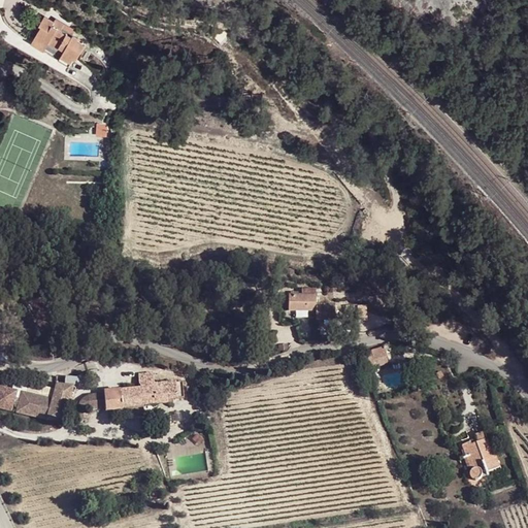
[(62,29),(65,23),(55,17),(53,20),(43,14),(37,24),(40,28),(33,38),(69,62),(73,56),(76,58),(85,43),(75,38),(76,36),(72,34),(71,35),(62,29)]
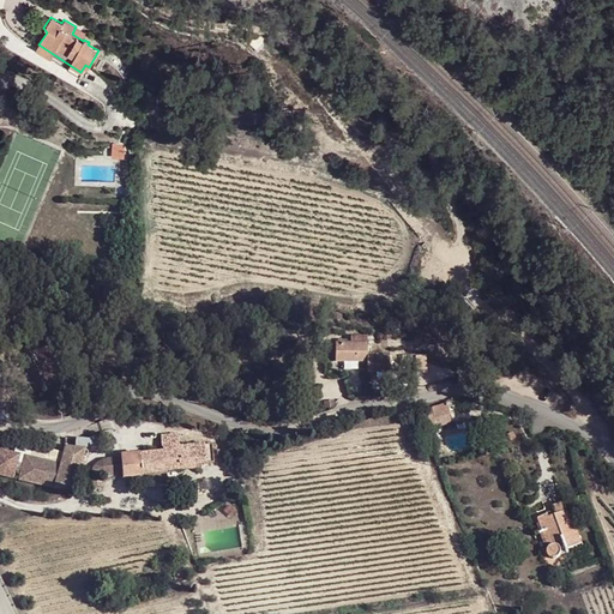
[(84,40),(88,35),(76,26),(72,34),(83,41),(84,40)]
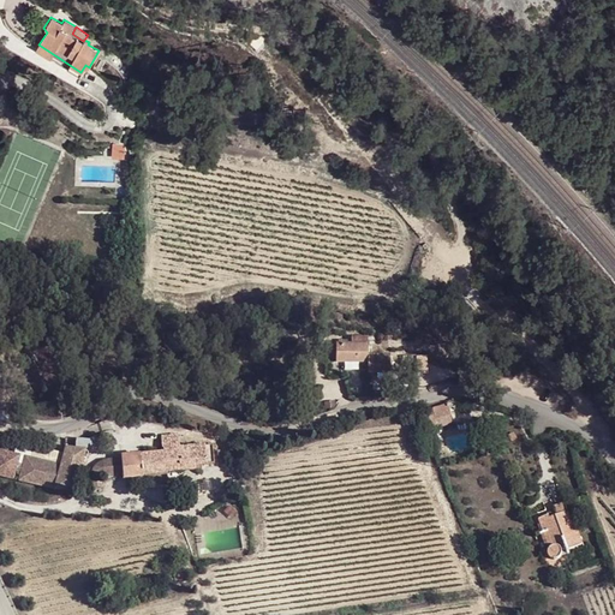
[(267,42),(257,33),(246,45),(256,53),(267,42)]
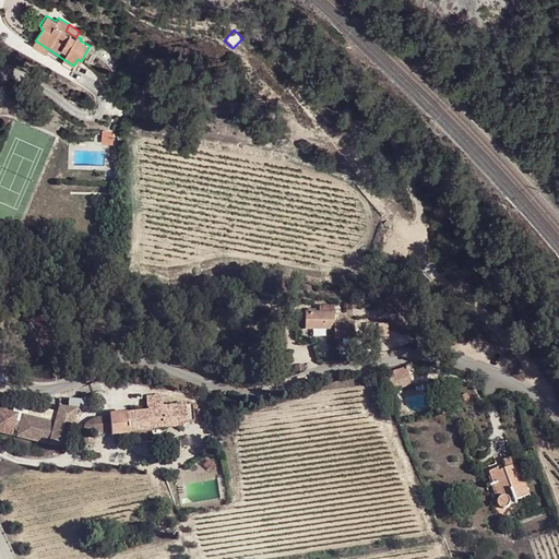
[(333,311),(305,311),(305,328),(334,328),(334,336),(354,336),(353,321),(334,320),(333,311)]
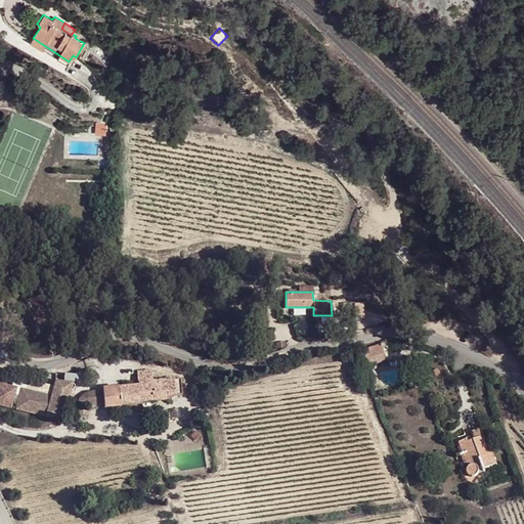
[(363,302),(354,302),(355,315),(364,315),(363,302)]
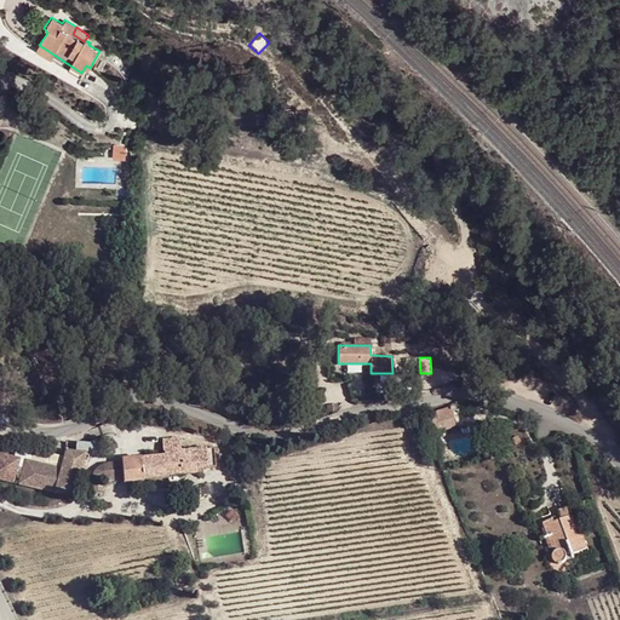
[(441,422),(455,417),(455,415),(461,414),(459,405),(437,412),(437,413),(425,415),(428,424),(437,422),(441,420),(441,422)]
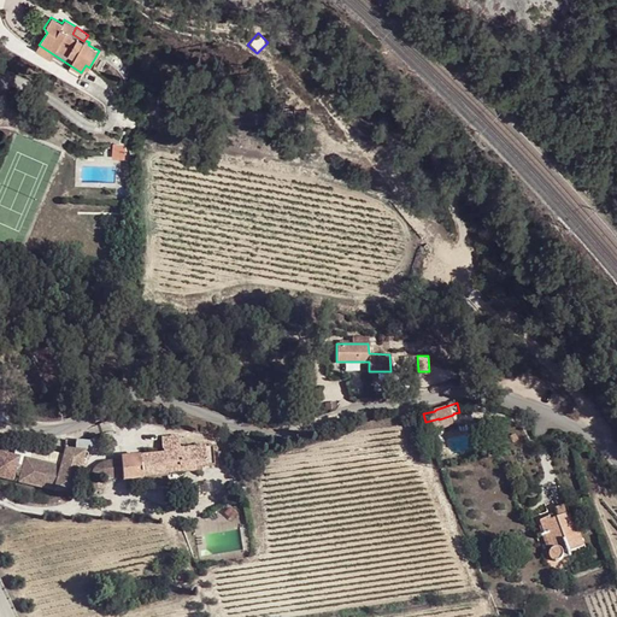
[(438,430),(456,425),(453,415),(439,419),(439,418),(435,419),(438,430)]
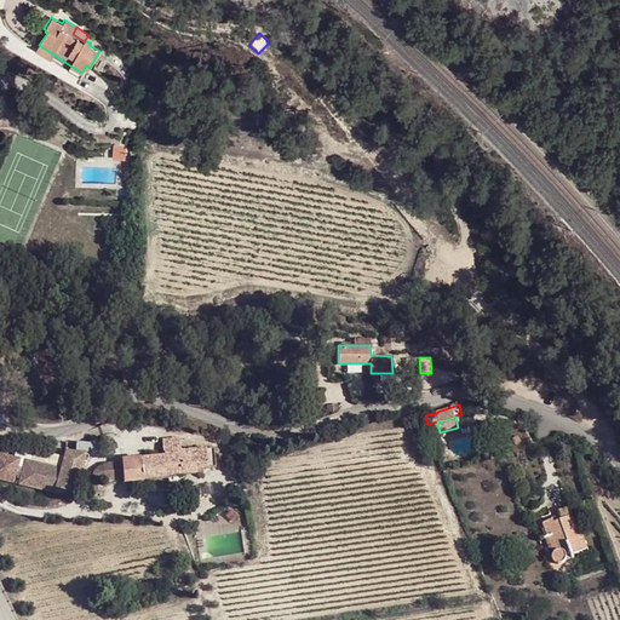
[(166,459),(165,459),(166,476),(167,486),(170,486),(168,476),(201,472),(201,469),(214,468),(213,449),(191,451),(193,454),(182,455),(181,452),(179,440),(162,441),(164,452),(166,452),(166,459)]
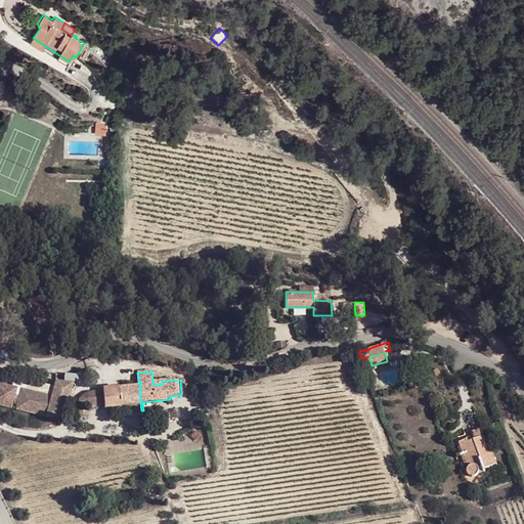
[(78,375),(68,375),(64,383),(73,384),(74,381),(75,379),(78,375)]
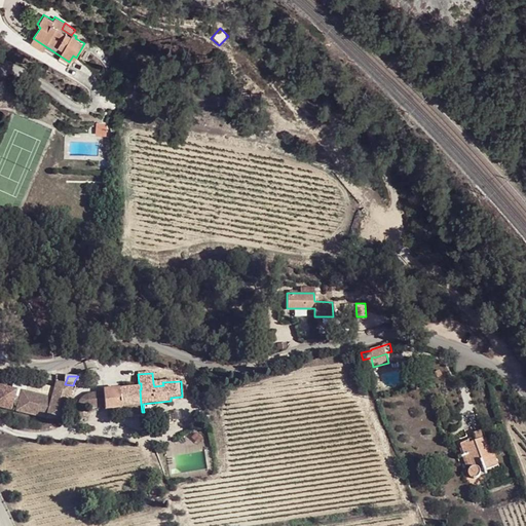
[(237,384),(238,392),(258,389),(256,380),(237,384)]
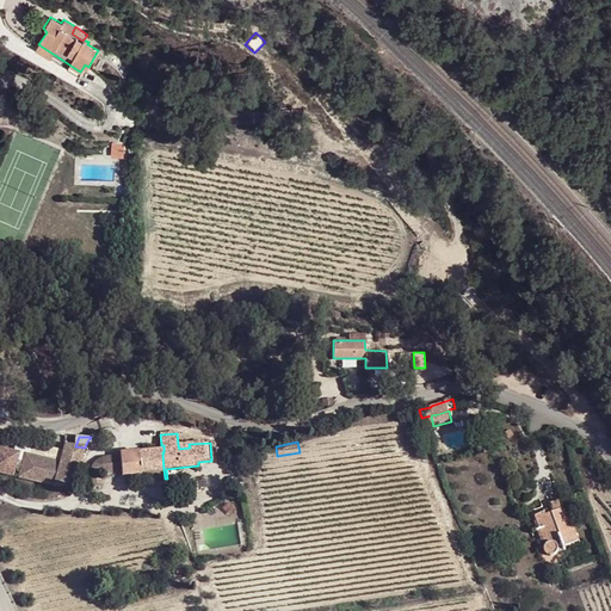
[(75,486),(85,448),(75,446),(66,445),(61,463),(25,454),(24,462),(18,460),(19,452),(0,448),(0,471),(14,475),(16,468),(22,469),(20,476),(55,485),(55,486),(75,486)]
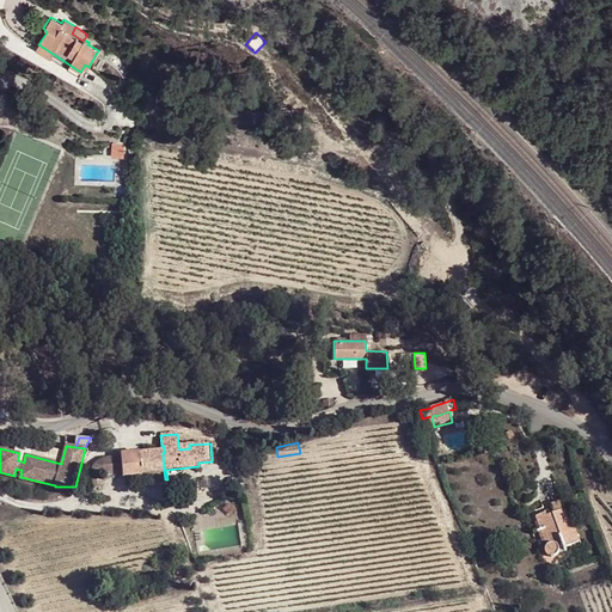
[(163,453),(158,451),(121,454),(122,476),(141,475),(141,471),(150,471),(151,481),(165,479),(164,470),(163,453)]
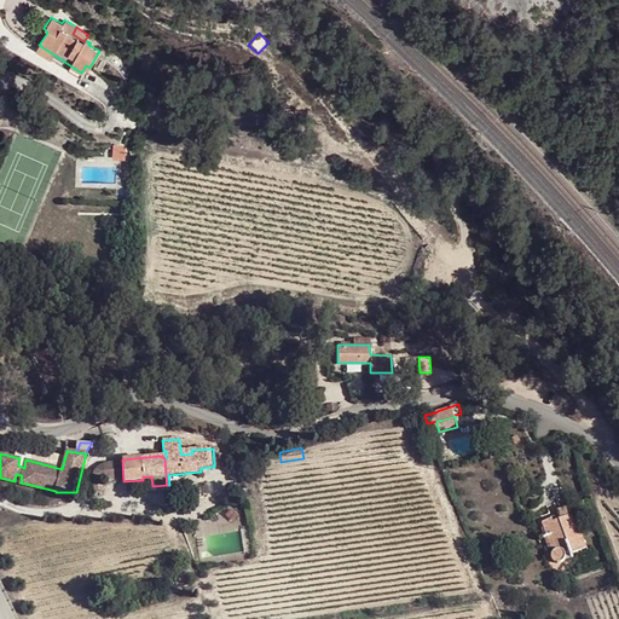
[(93,476),(98,480),(116,479),(115,464),(103,464),(96,467),(93,470),(93,476)]
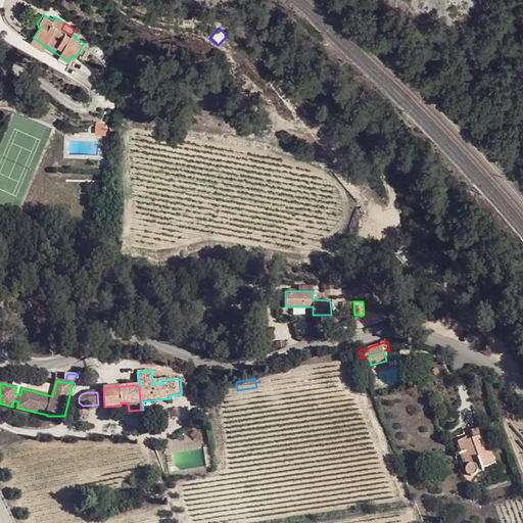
[(482,468),(496,463),(489,443),(486,444),(480,428),(470,431),(472,436),(473,438),(468,440),(467,438),(458,441),(463,454),(467,453),(472,466),(470,467),(468,468),(468,469),(468,471),(469,472),(469,473),(470,474),(472,475),(473,475),(475,474),(476,473),(477,472),(477,471),(477,470),(477,469),(476,467),(474,466),(480,464),(481,467),(482,468)]
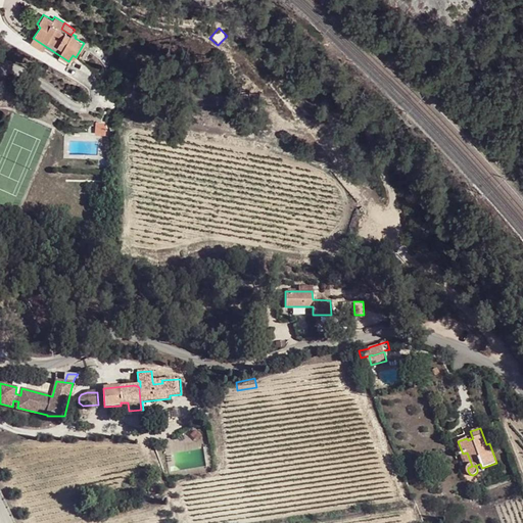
[(463,454),(468,468),(470,467),(472,466),(467,453),(463,454)]
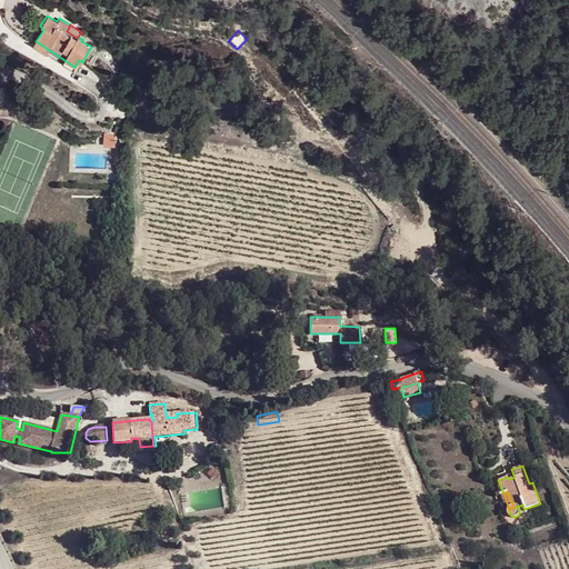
All buildings are outlined.
